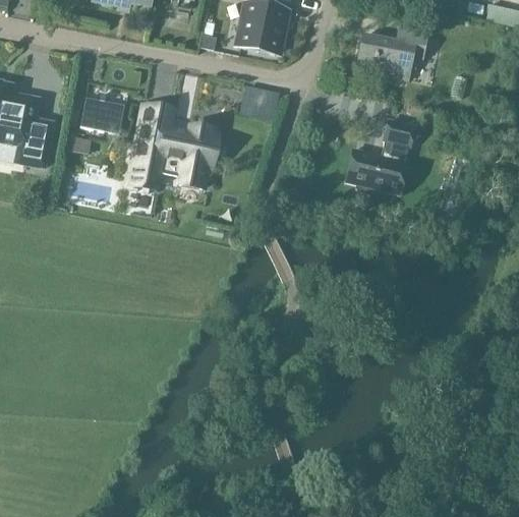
[(251,0),(241,45),(277,52),(286,6),(274,3),(274,0),(251,0)]
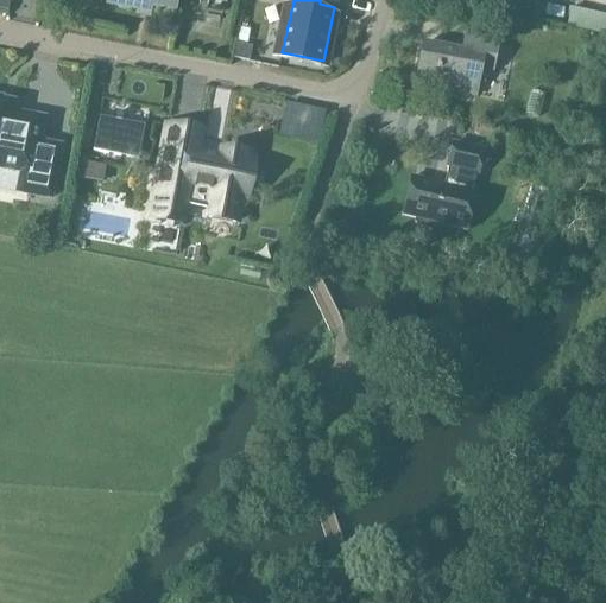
[(418,71),(447,77),(446,87),(478,93),(483,65),(494,68),(499,40),(467,33),(464,49),(424,40),(418,71)]
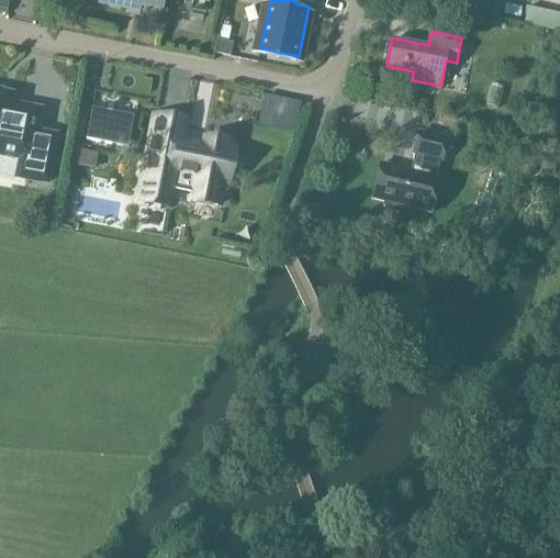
[(15,102),(12,101),(13,97),(12,97),(11,99),(3,97),(4,88),(0,87),(0,154),(0,156),(0,158),(30,164),(28,177),(48,181),(57,133),(37,130),(42,107),(15,102)]
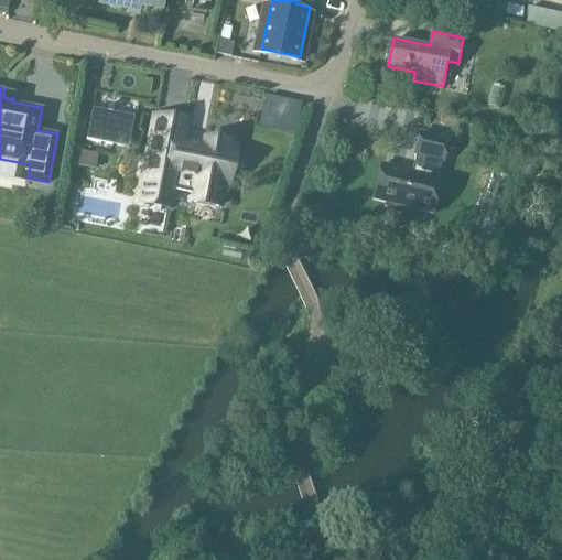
[(94,105),(88,137),(130,146),(136,114),(133,114),(114,110),(116,103),(110,101),(108,109),(97,106),(94,105)]
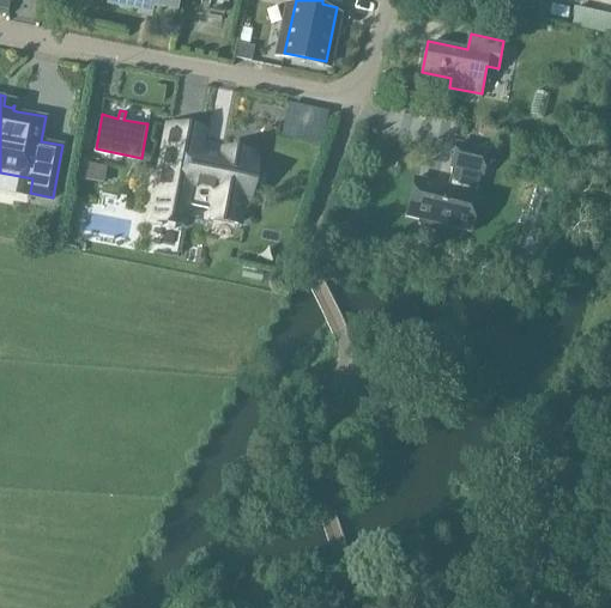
[(163,154),(157,186),(189,193),(187,204),(193,205),(213,208),(212,216),(240,220),(244,198),(250,199),(259,158),(252,157),(253,152),(249,152),(249,153),(229,150),(230,147),(225,147),(225,152),(200,147),(204,129),(175,125),(169,123),(169,125),(177,127),(171,157),(163,154)]
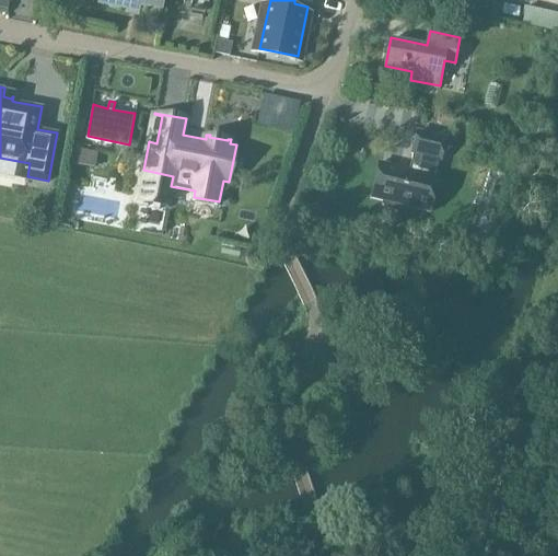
[(76,126),(74,134),(83,135),(84,128),(76,126)]
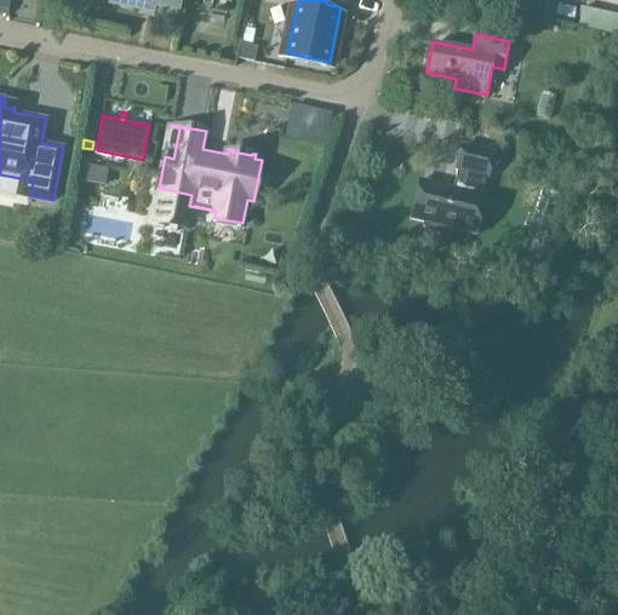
[(496,150),(463,143),(457,166),(459,167),(455,185),(421,178),(412,216),(427,219),(425,223),(428,226),(441,230),(445,228),(446,224),(479,231),(487,194),(484,193),(487,173),(490,174),(496,150)]
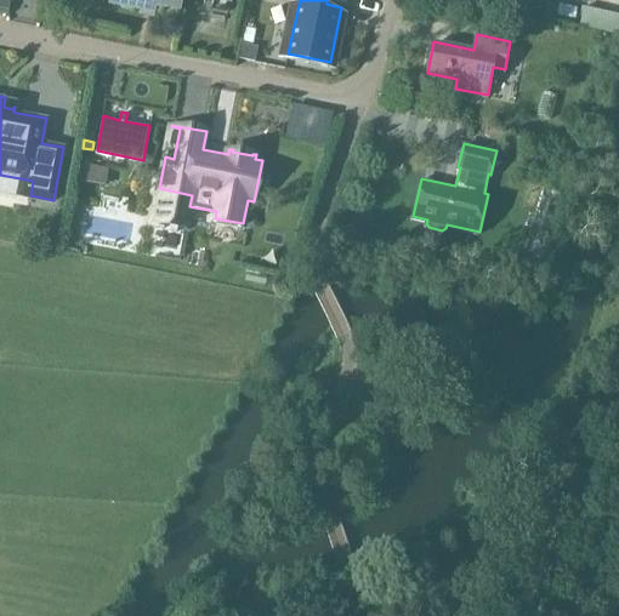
[(108,166),(81,161),(78,177),(106,183),(108,166)]
